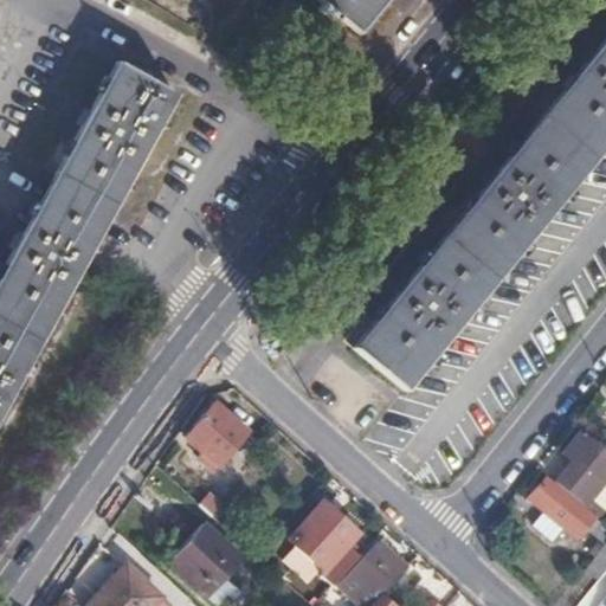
[(317,0),(360,33),(386,0),(317,0)]
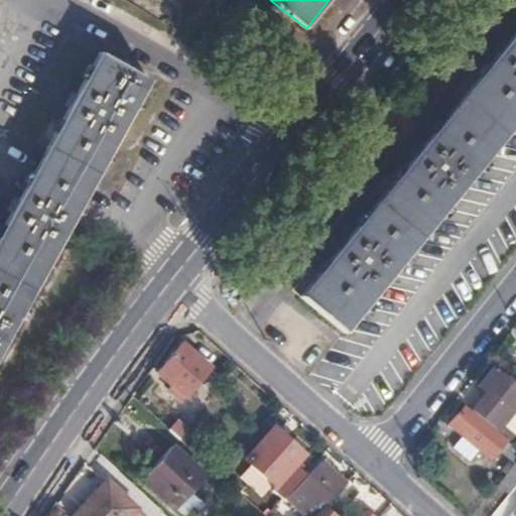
[(302,297),(342,331),(515,115),(515,33),(455,110),(388,191),(302,297)]
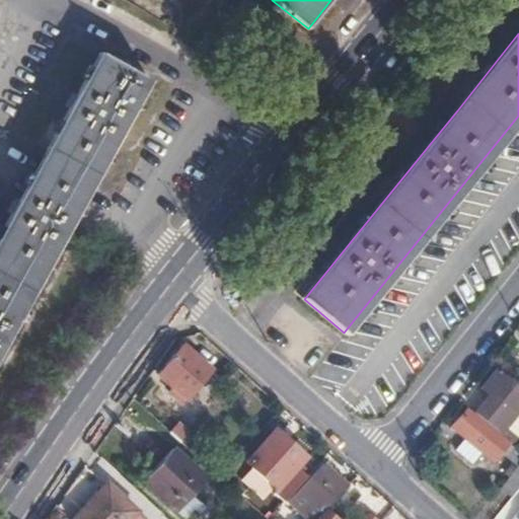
[(101,55),(49,151),(97,176),(149,81),(101,55)]
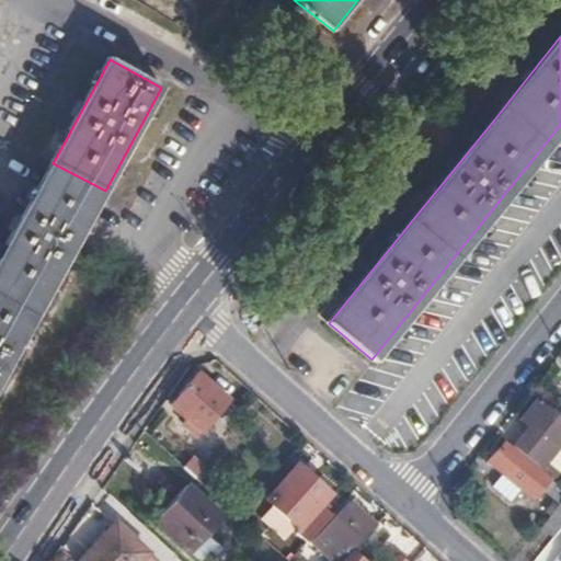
[(37,191),(24,214),(76,243),(90,218),(105,191),(53,163),(37,191)]
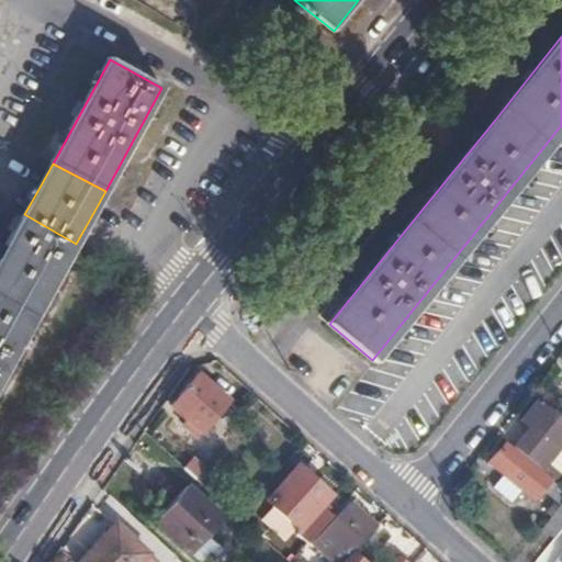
[(76,244),(24,214),(0,259),(0,383),(1,383),(76,244)]
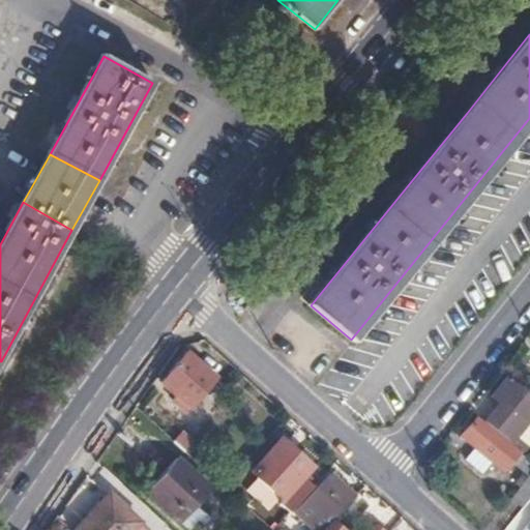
[(214,375),(205,365),(187,351),(163,379),(177,393),(174,398),(185,408),(214,375)]
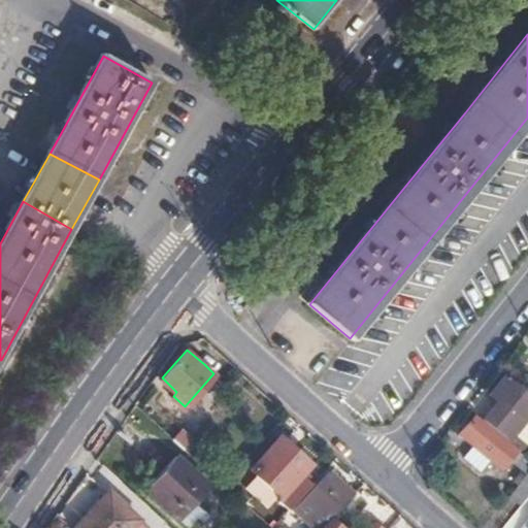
[(491,411),(484,420),(510,440),(527,417),(527,398),(526,396),(527,392),(527,389),(518,381),(514,386),(504,378),(490,394),(501,403),(494,414),(491,411)]
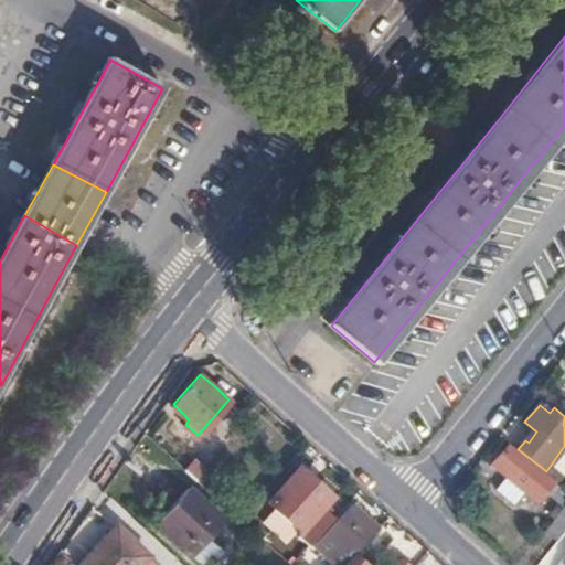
[(564,489),(508,445),(492,464),(507,476),(525,492),(536,500),(544,492),(564,508),(564,489)]
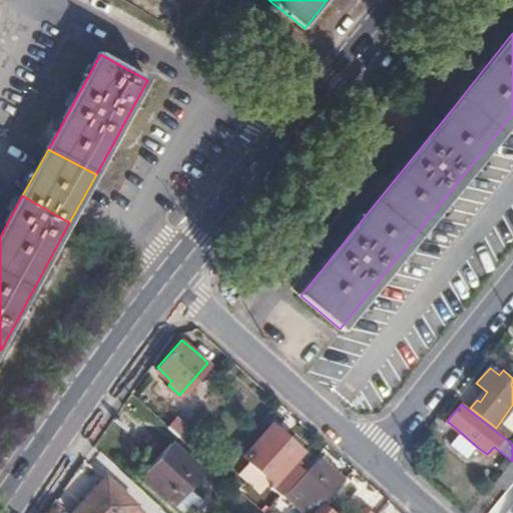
[(176,417),(167,425),(177,434),(184,425),(176,417)]
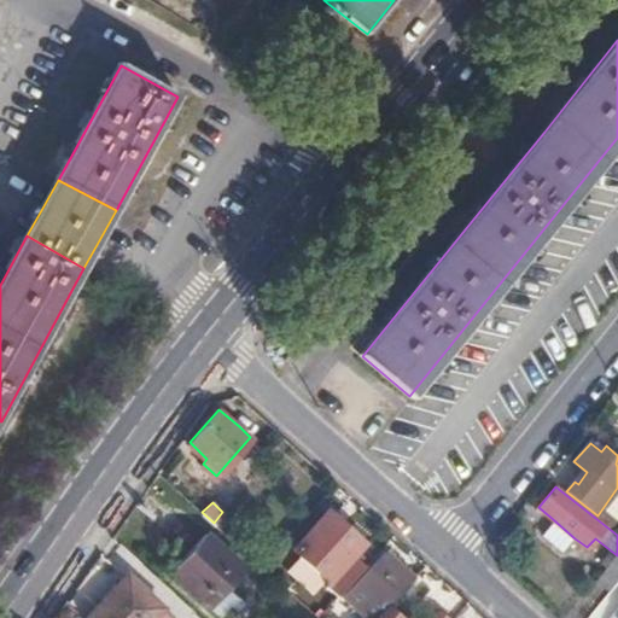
[(337,595),(365,565),(353,552),(362,542),(328,511),(295,546),(331,579),(326,584),(337,595)]
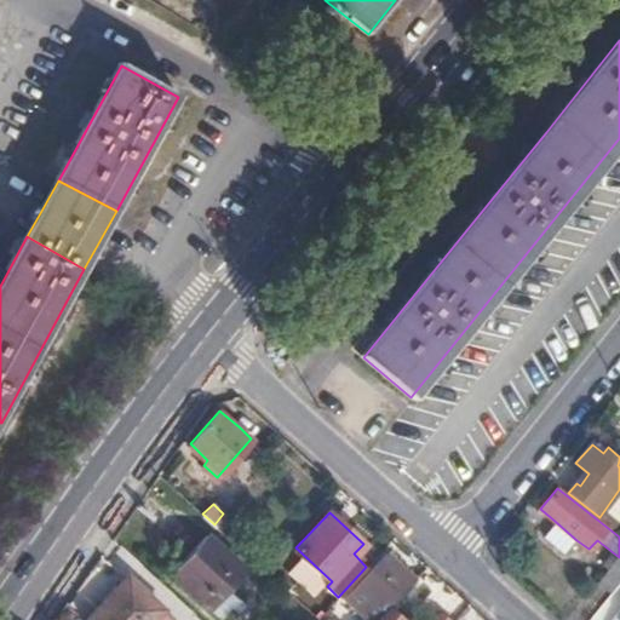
[(577,540),(556,522),(543,538),(564,555),(577,540)]
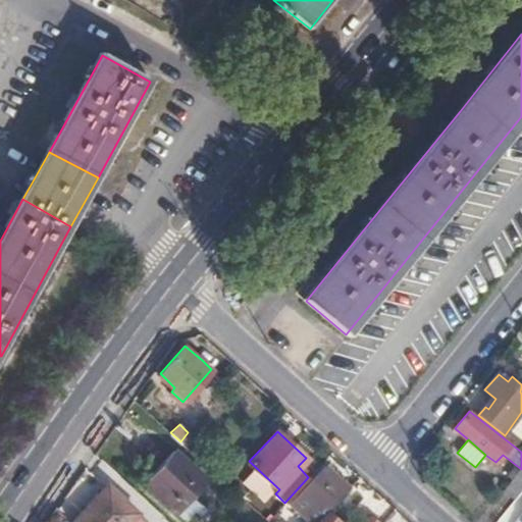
[(158,476),(149,484),(178,511),(194,496),(207,480),(174,451),(154,472),(158,476)]
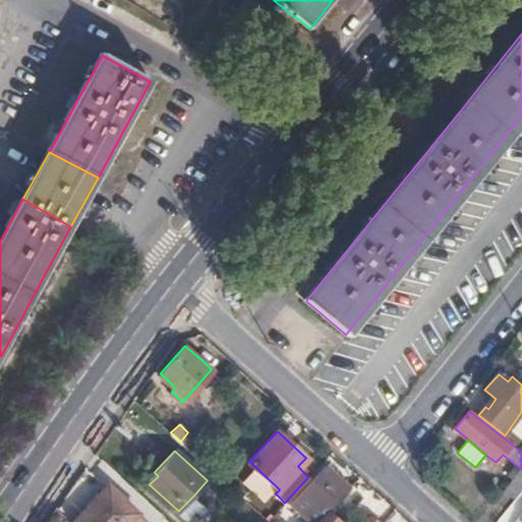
[(327,511),(350,486),(326,466),(302,491),(309,500),(305,505),(312,511),(317,506),(325,513),(327,511)]
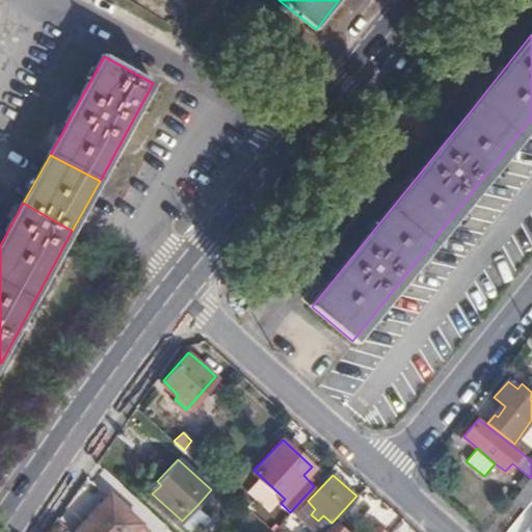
[(148,489),(152,494),(161,485),(157,481),(148,489)]
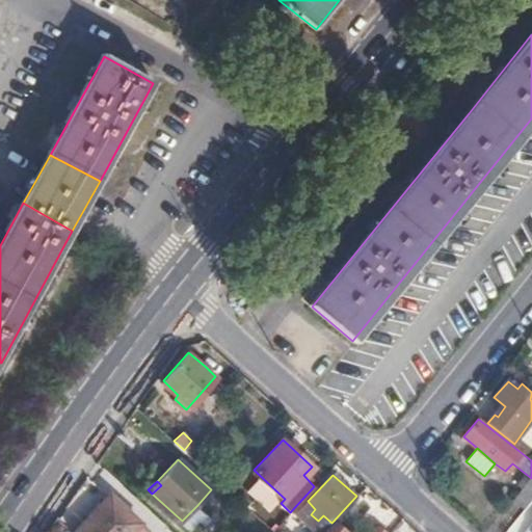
[(104,499),(72,531),(130,531),(140,522),(123,505),(116,510),(104,499)]
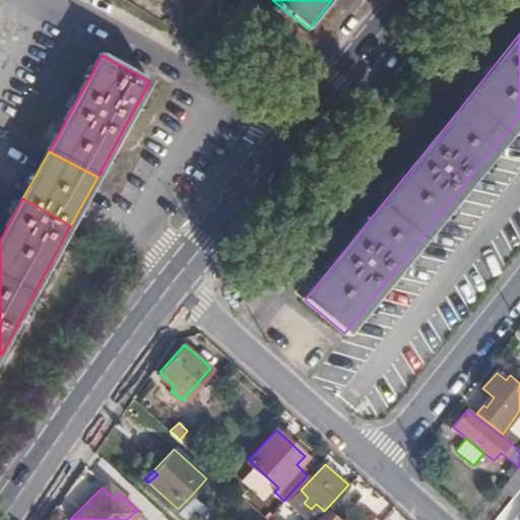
[(193,494),(178,509),(186,517),(200,501),(193,494)]
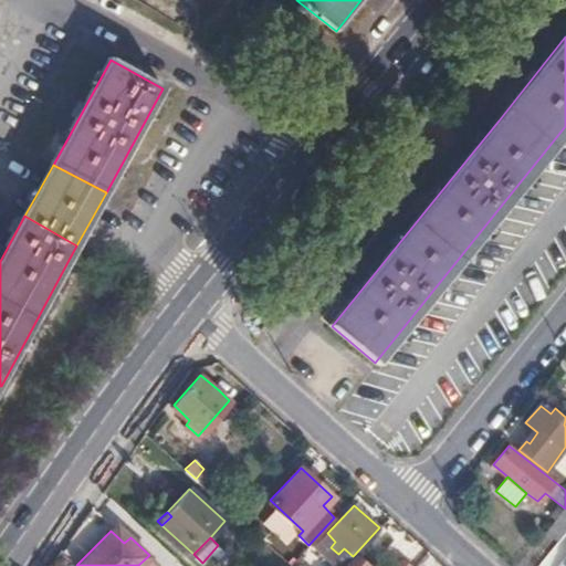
[(368,565),(355,554),(353,556),(343,565),(368,565)]
